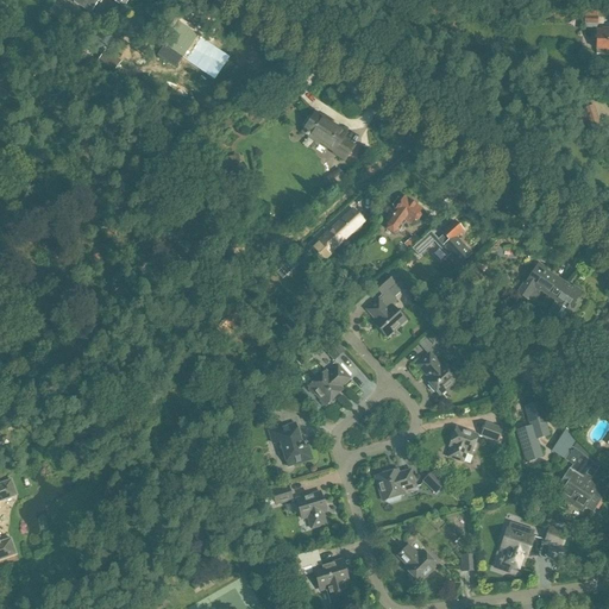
[(60,20),(70,4),(64,0),(56,0),(48,13),(60,20)]
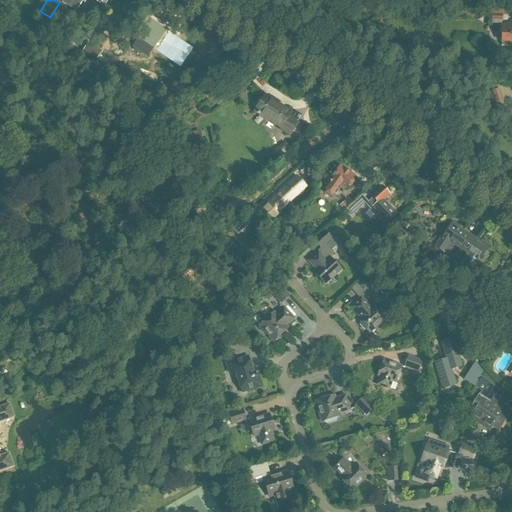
[(94,0),(100,4),(102,0),(62,0),(61,2),(76,11),(83,0),(94,0)]
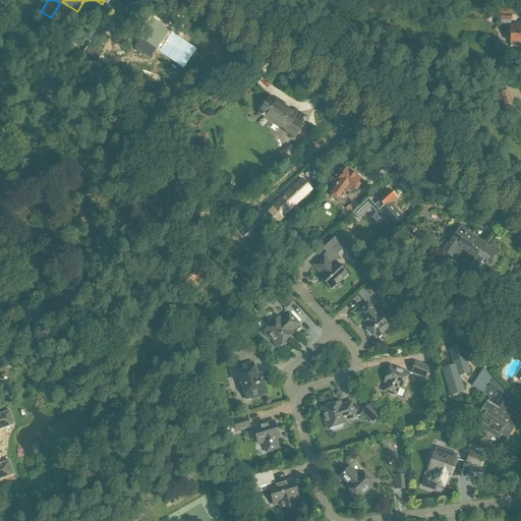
[(511,10),(500,10),(500,23),(511,23),(511,10)]
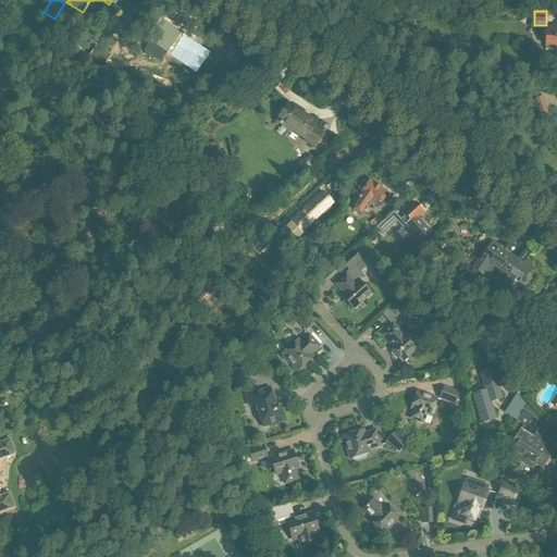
[(209,53),(164,25),(152,44),(150,42),(144,52),(160,63),(169,51),(190,66),(189,69),(196,73),(209,53)]
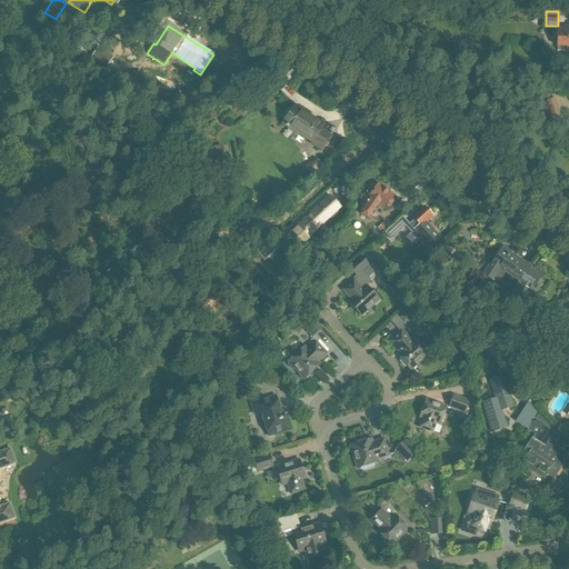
[(101,28),(80,35),(85,48),(105,41),(101,28)]
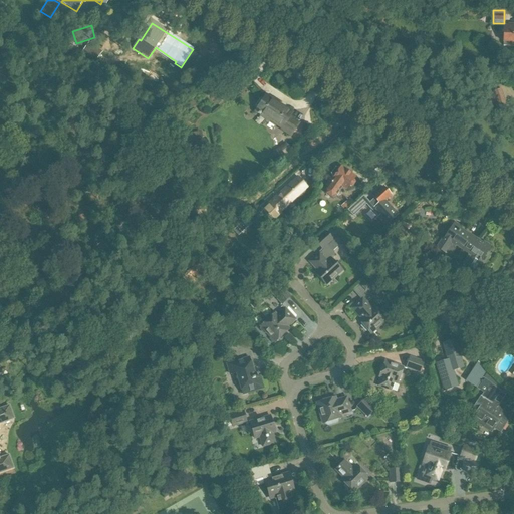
[(513,46),(513,25),(509,25),(509,27),(503,27),(503,43),(503,46),(511,46),(511,47),(513,46)]
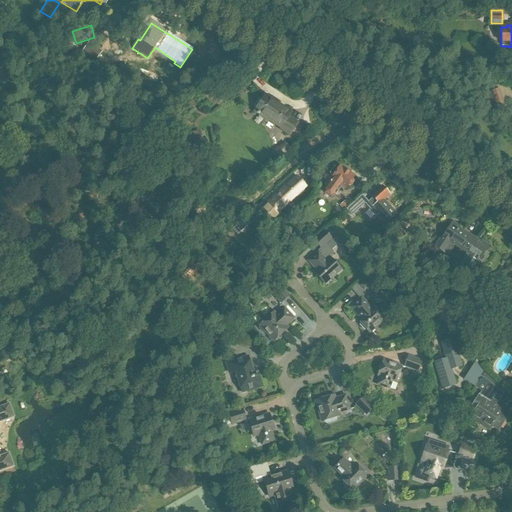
[(89,42),(82,51),(95,61),(102,52),(89,42)]
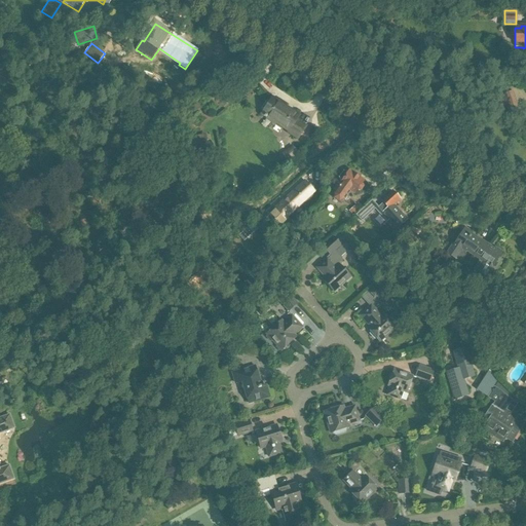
[(397,85),(406,89),(410,82),(401,77),(397,85)]
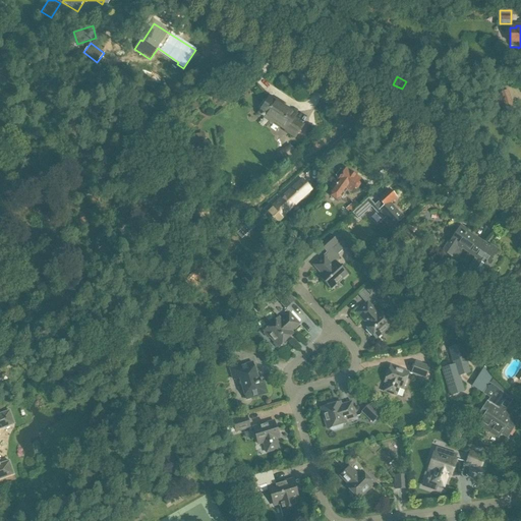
[(503,112),(513,109),(508,91),(487,97),(490,108),(501,105),(503,112)]
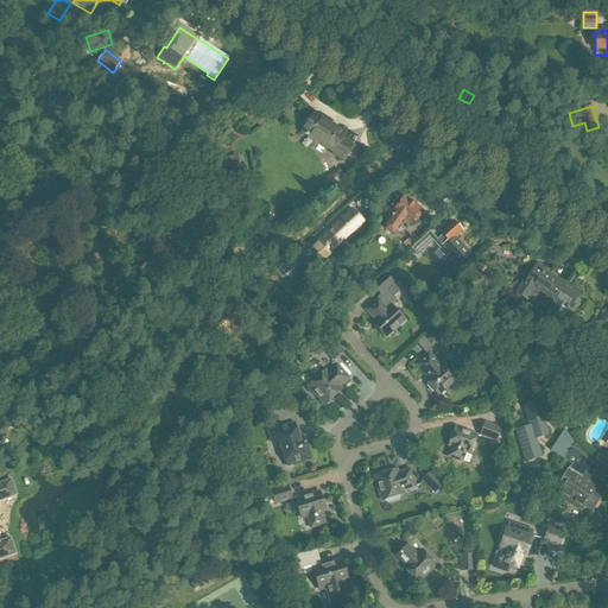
[(321,119),(314,115),(311,119),(308,116),(302,126),(305,128),(303,132),(318,143),(320,141),(334,151),(333,152),(344,160),(353,146),(342,139),(344,135),(330,125),(331,124),(322,118),(321,119)]
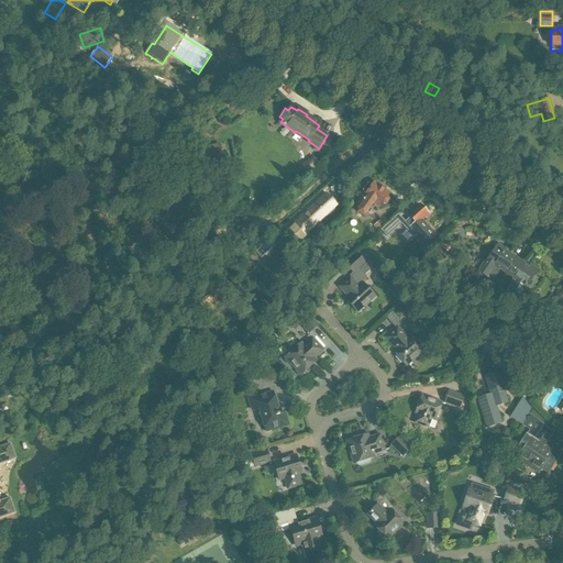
[(216,117),(211,108),(202,112),(207,120),(216,117)]
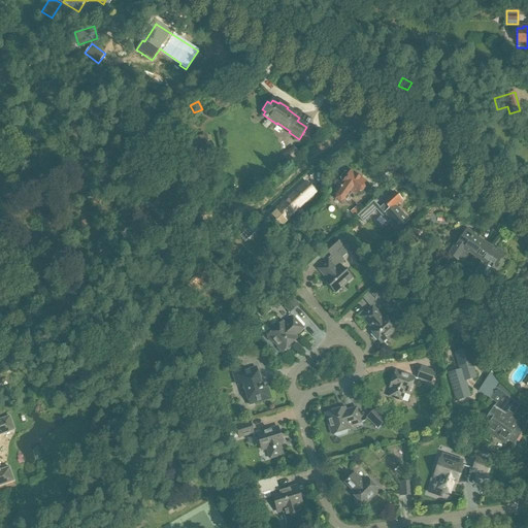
[(283,154),(290,163),(300,155),(294,146),(283,154)]
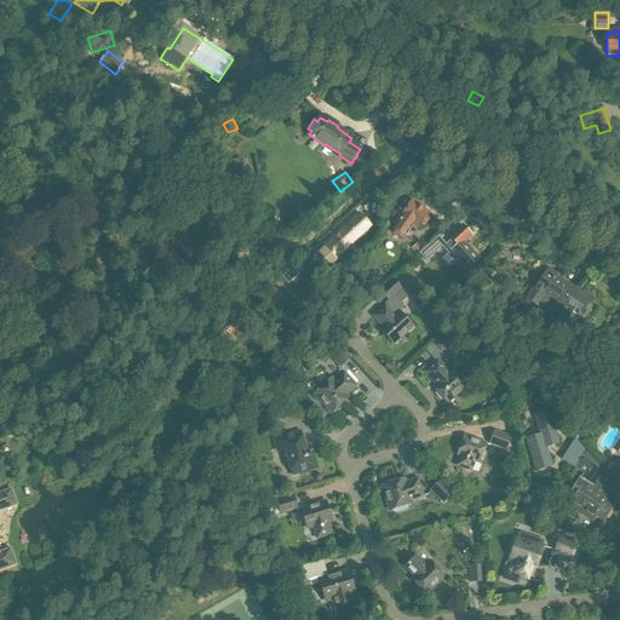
[(409,204),(408,202),(405,202),(400,210),(401,213),(402,214),(402,216),(397,223),(391,230),(391,234),(401,240),(405,237),(409,231),(414,224),(419,228),(422,225),(425,225),(429,222),(426,218),(429,216),(424,212),(425,210),(424,210),(423,211),(418,206),(418,205),(417,205),(415,206),(411,202),(409,204)]
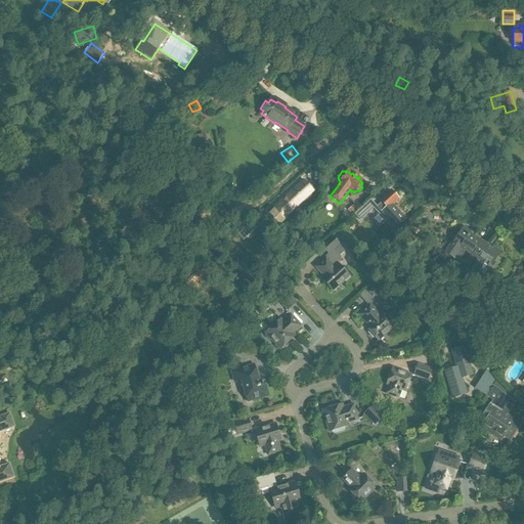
[(309,193),(312,190),(304,182),(301,184),(302,185),(275,210),(273,208),(265,215),(278,229),(289,220),(287,216),(286,215),(309,193)]
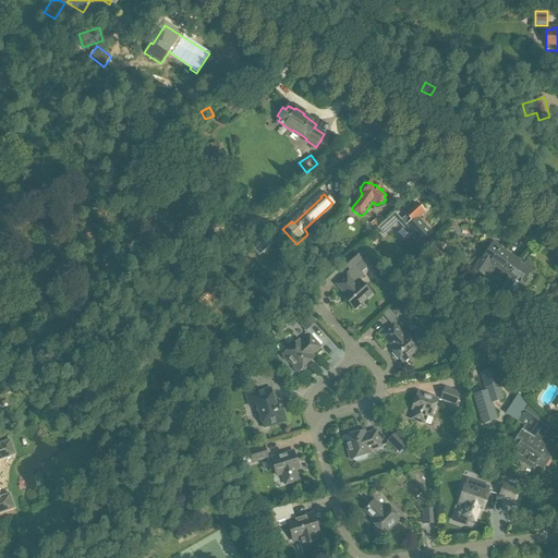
[(422,243),(431,233),(416,218),(424,211),(417,204),(405,215),(407,216),(401,220),(422,243)]
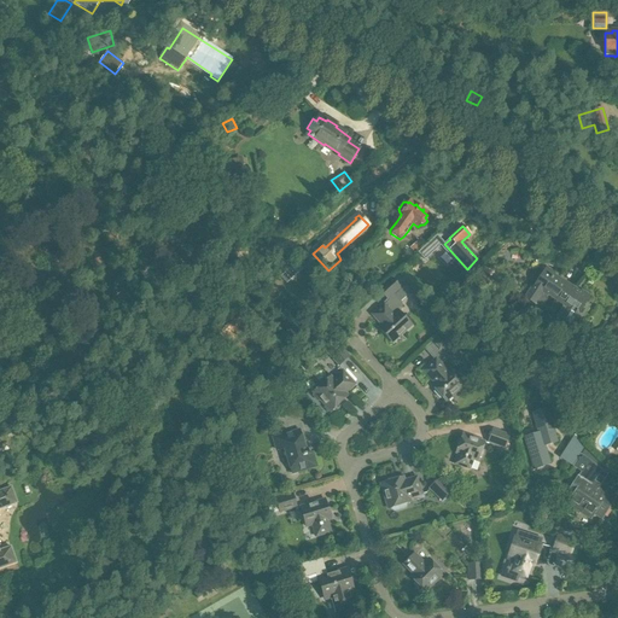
[(427,255),(441,244),(435,238),(417,254),(423,260),(427,255)]
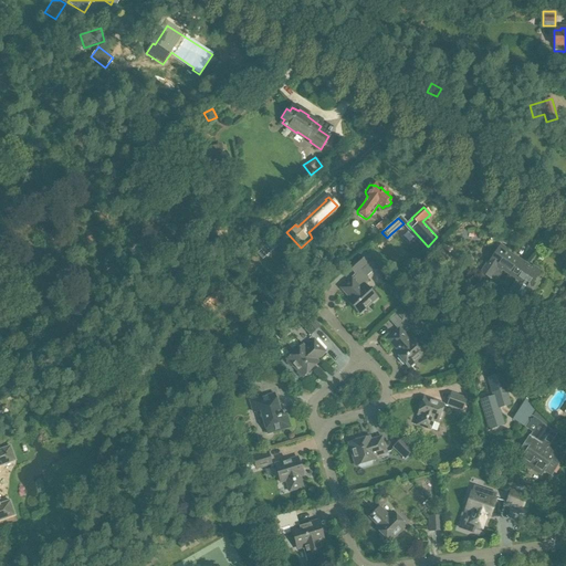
[(386,226),(381,221),(375,228),(379,232),(386,226)]
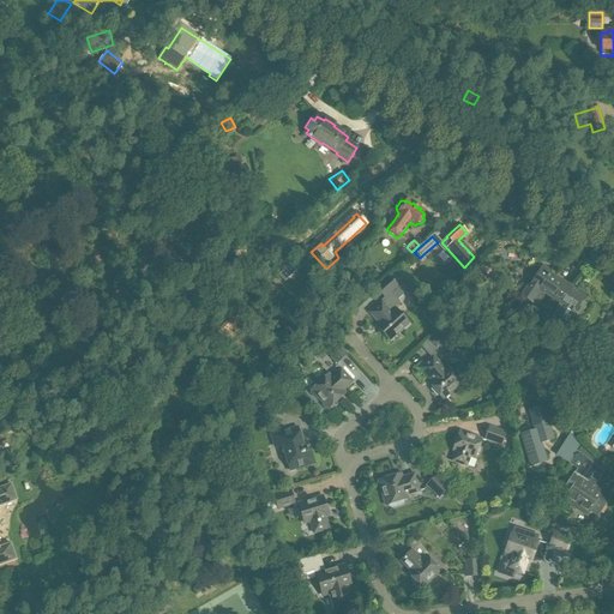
[(553,299),(563,283),(549,274),(549,271),(543,266),(530,286),(527,286),(521,295),(531,302),(533,302),(534,304),(535,304),(536,304),(537,304),(539,304),(540,302),(541,301),(542,300),(543,298),(543,296),(543,295),(545,293),(553,299)]
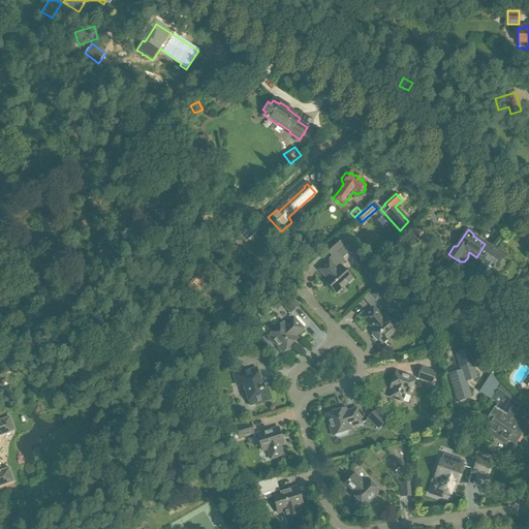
[(345,286),(352,280),(340,267),(343,265),(343,262),(343,261),(343,259),(340,256),(337,253),(343,247),(335,239),(324,249),(333,257),(318,271),(330,282),(329,283),(331,285),(334,288),(336,289),(337,289),(339,289),(344,284),(345,286)]
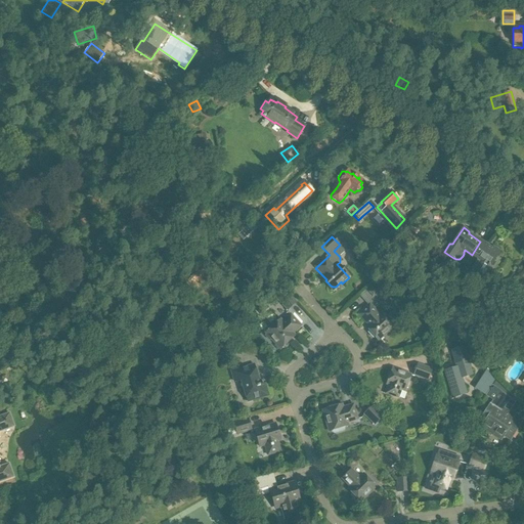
[(313,239),(307,245),(312,250),(318,245),(313,239)]
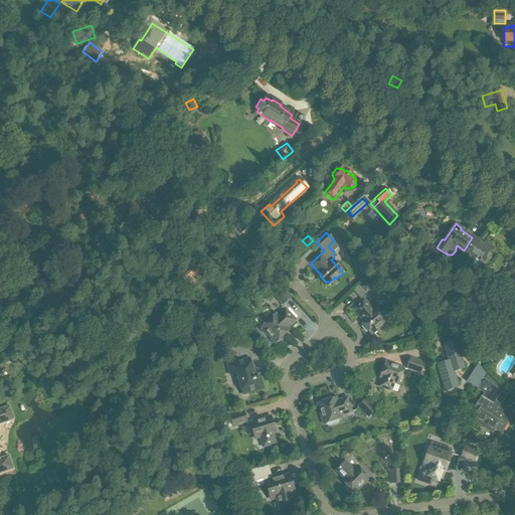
[(464,250),(470,254),(464,264),(467,267),(466,269),(474,275),(478,269),(482,272),(492,254),(488,252),(492,247),(486,243),(484,244),(472,237),(464,250)]
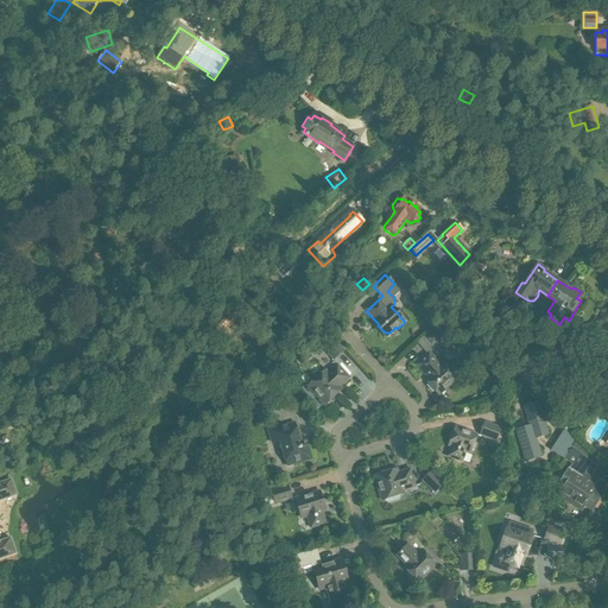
[(439,366),(434,360),(441,353),(436,347),(450,334),(442,323),(419,344),(429,354),(416,366),(431,381),(428,384),(428,386),(432,392),(435,392),(438,396),(450,386),(453,386),(457,382),(456,380),(457,379),(443,363),(439,366)]
